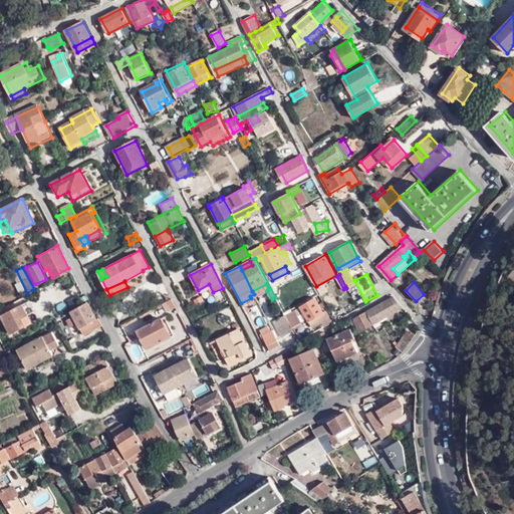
[(254,294),(255,297),(267,291),(267,290),(268,288),(266,284),(252,291),(254,294)]
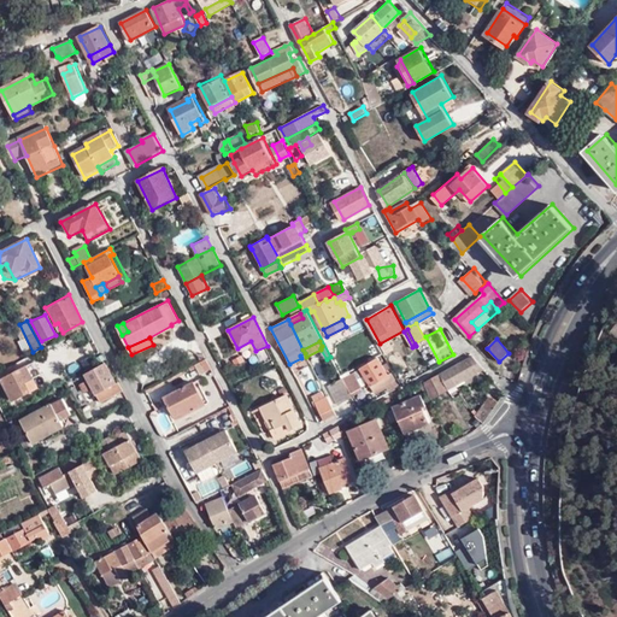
[(381,345),(386,354),(392,352),(387,341),(381,345)]
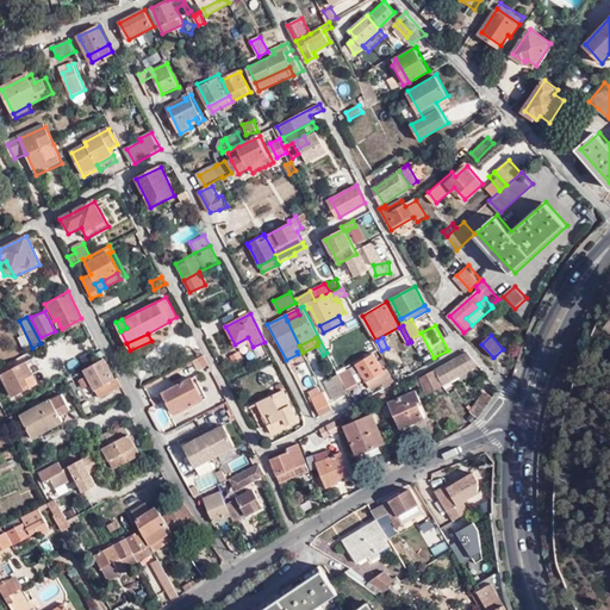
[(467,353),(453,360),(460,375),(478,366),(467,353)]
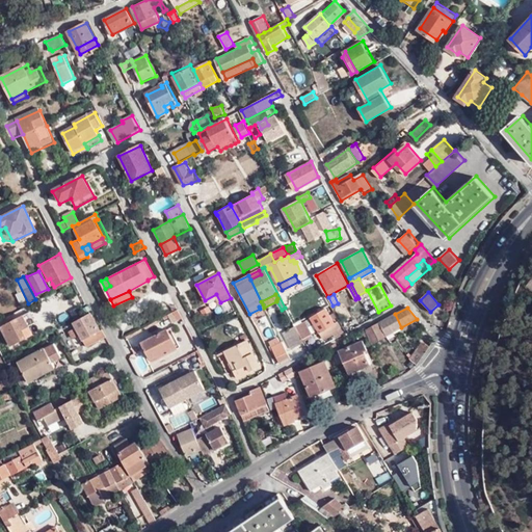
[(310,319),(319,333),(334,324),(334,323),(324,309),(310,319)]
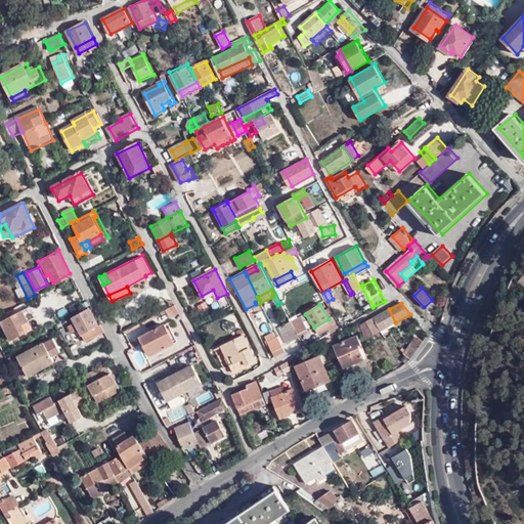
[(29,307),(22,310),(27,321),(34,317),(29,307)]
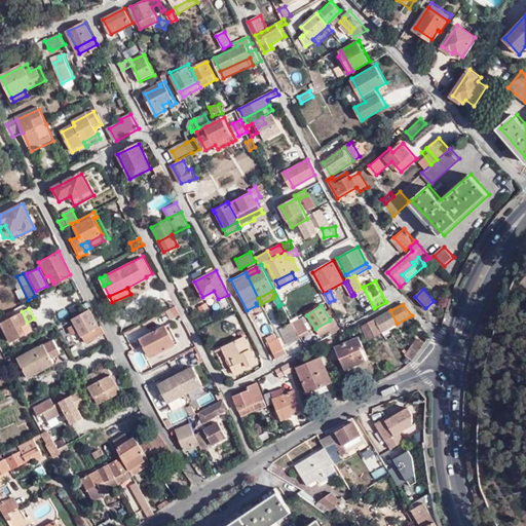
[(83,340),(103,331),(100,325),(97,326),(88,309),(72,317),(74,322),(68,326),(71,333),(78,330),(83,340)]
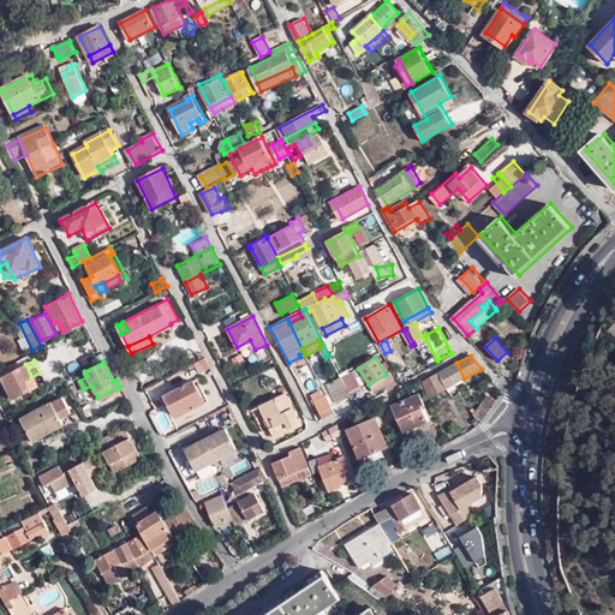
[(0,372),(12,366),(11,363),(0,368),(0,372)]
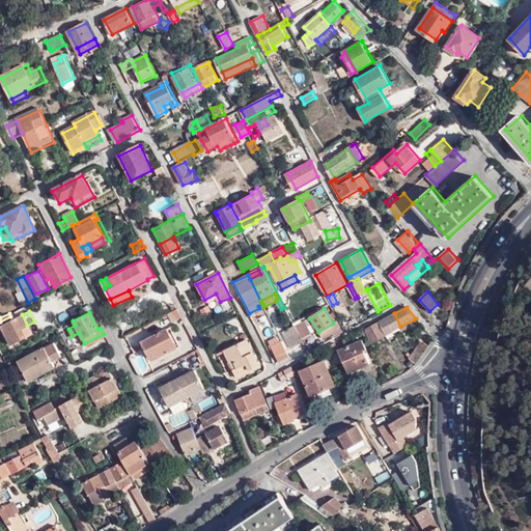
[(385,319),(378,323),(385,335),(394,331),(400,327),(394,313),(385,319)]
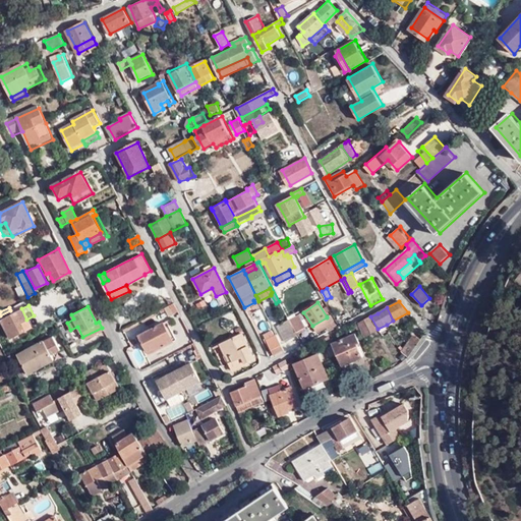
[(26,320),(21,308),(0,321),(10,338),(24,330),(21,323),(26,320)]
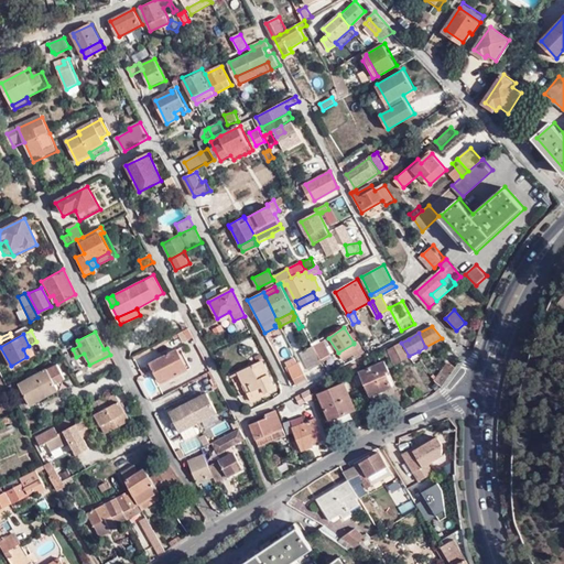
[(323,340),(313,346),(313,347),(321,361),(332,356),(323,340)]
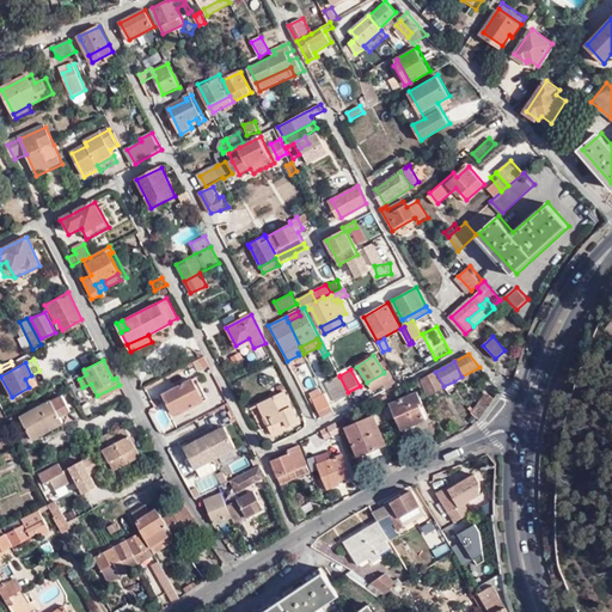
[(389,371),(384,373),(389,380),(372,390),(373,392),(384,385),(386,390),(396,384),(389,371)]
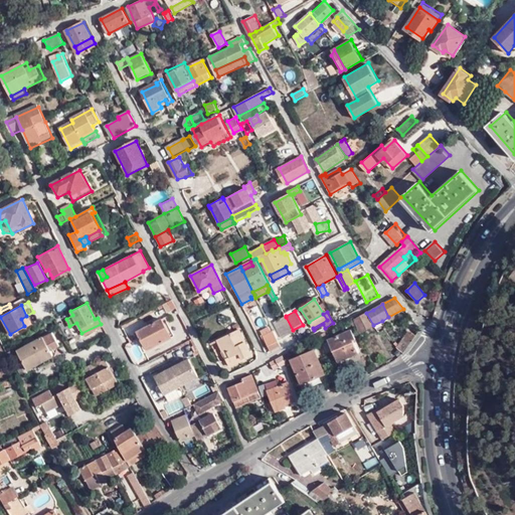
[(359,333),(373,325),(366,313),(354,320),(358,328),(359,333)]
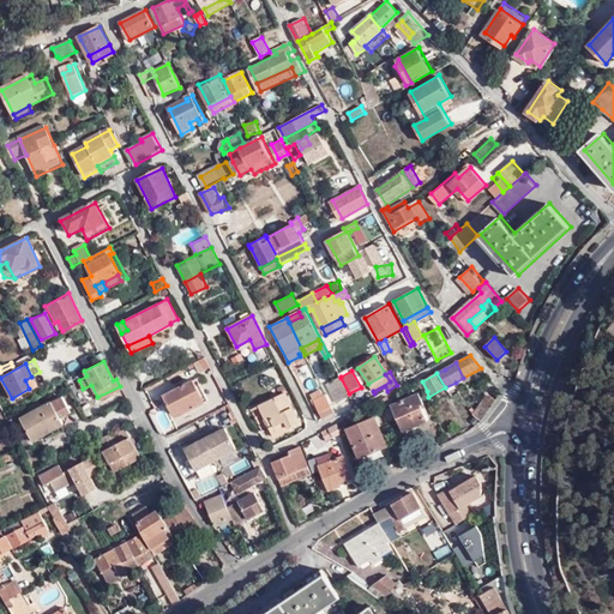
[(349,393),(341,378),(327,385),(337,403),(350,397),(349,393)]
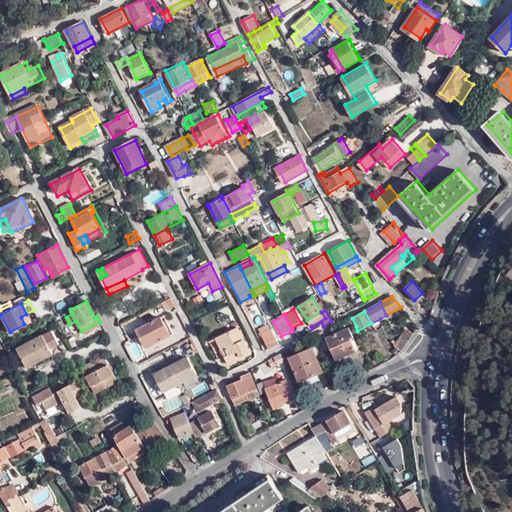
[(352,318),(351,316),(347,318),(352,328),(356,326),(352,318)]
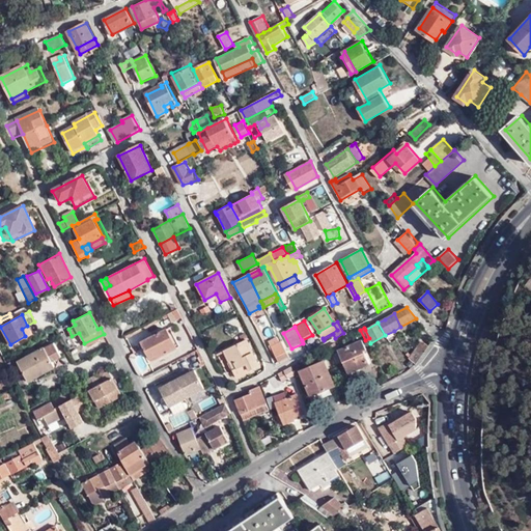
[(141,342),(150,359),(158,355),(159,357),(177,348),(167,329),(141,342)]
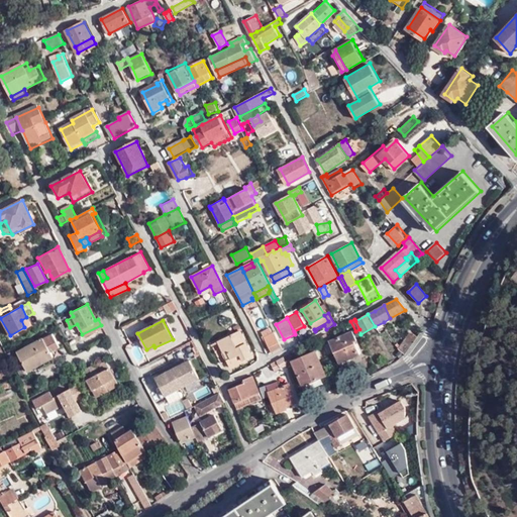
[(303,338),(314,332),(310,325),(300,330),(303,338)]
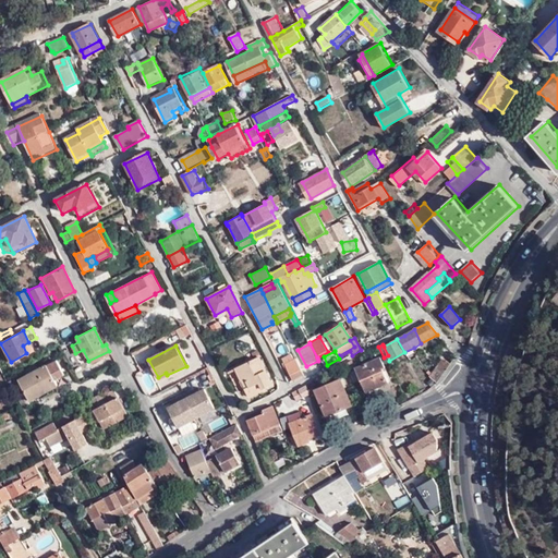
[(292,379),(304,374),(296,359),(294,360),(291,354),(281,359),(284,364),(292,379)]
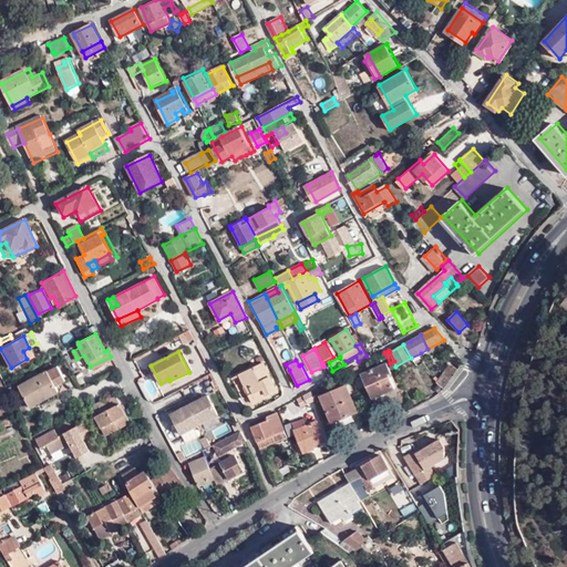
[(253,392),(248,394),(254,402),(267,395),(267,393),(276,389),(261,363),(238,374),(244,385),(248,384),(253,392)]
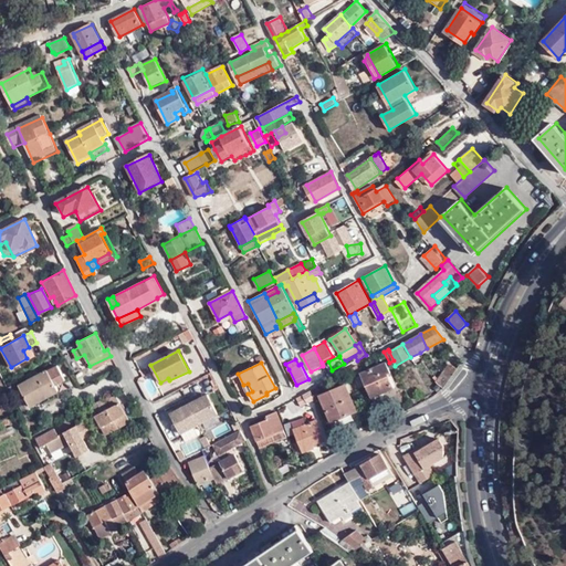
[(362,374),(370,396),(383,390),(383,394),(394,389),(387,375),(390,374),(386,364),(362,374)]
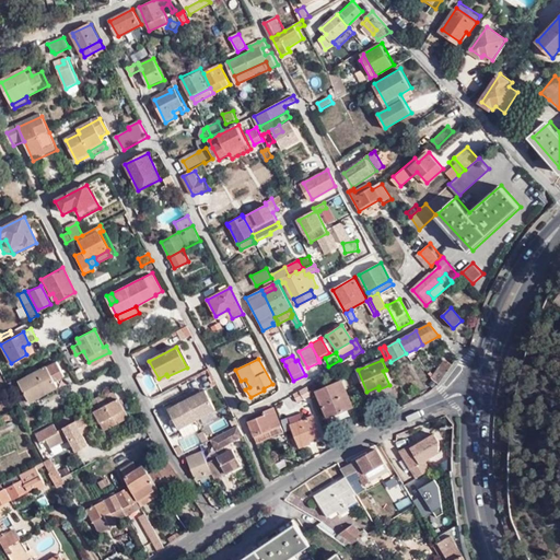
[(444,360),(436,371),(444,376),(452,366),(444,360)]
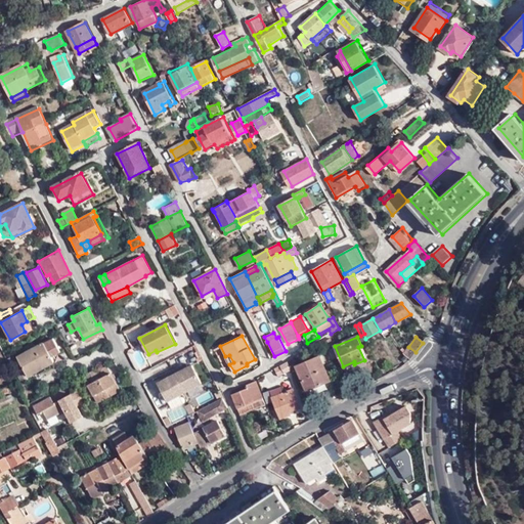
[(16,357),(26,375),(52,361),(49,356),(58,351),(52,338),(16,356),(16,357)]
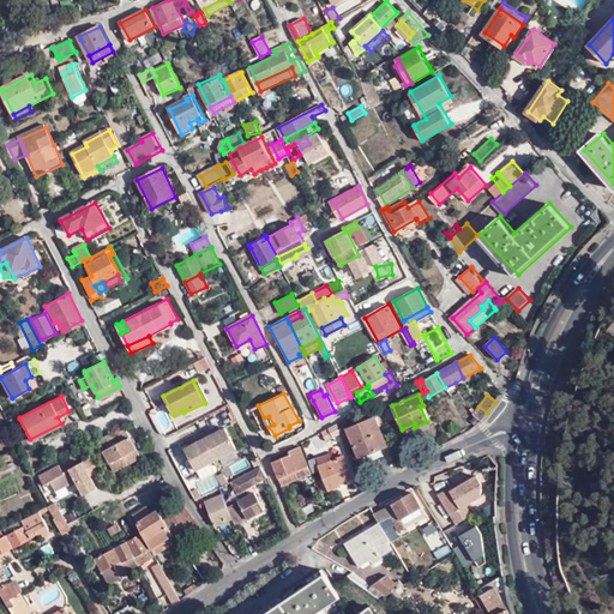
[(379,401),(383,409),(391,404),(387,396),(379,401)]
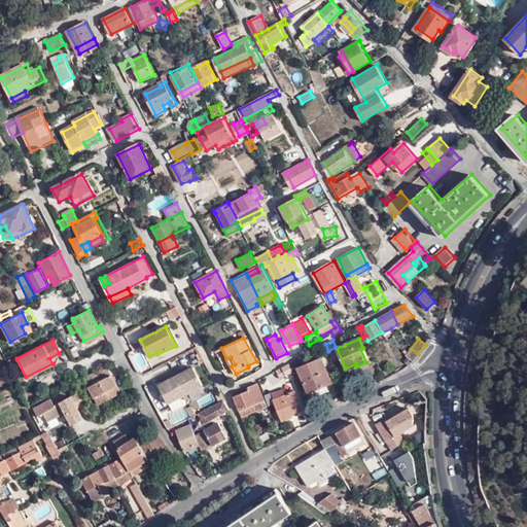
[(407,358),(412,362),(413,361),(418,354),(413,350),(407,358)]
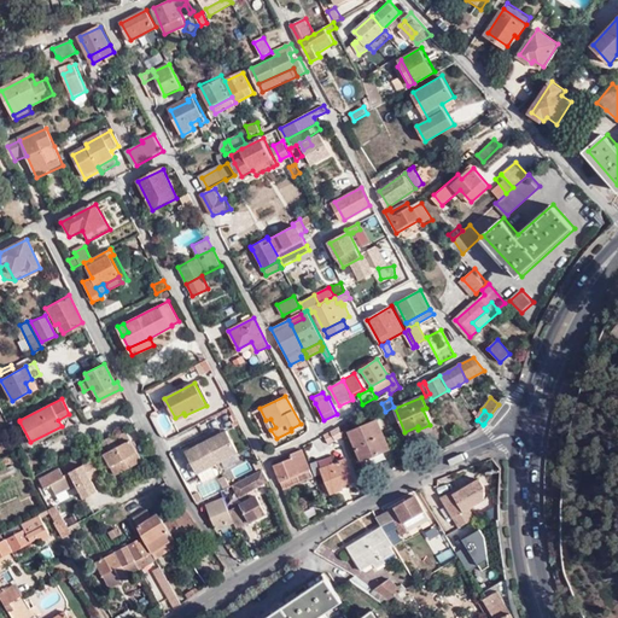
[(30,442),(19,421),(18,421),(16,417),(7,421),(21,445),(30,442)]
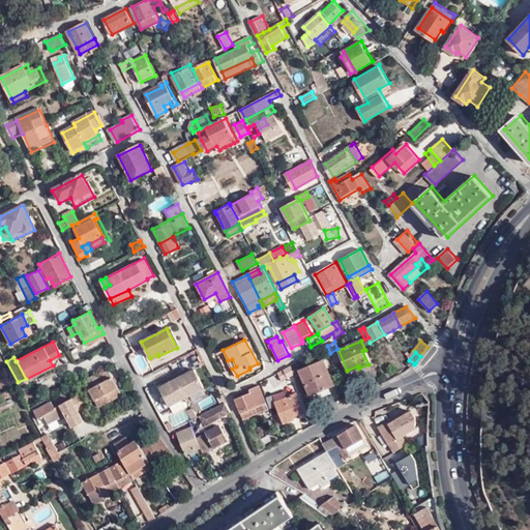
[(299,370),(310,395),(333,385),(324,360),(299,370)]
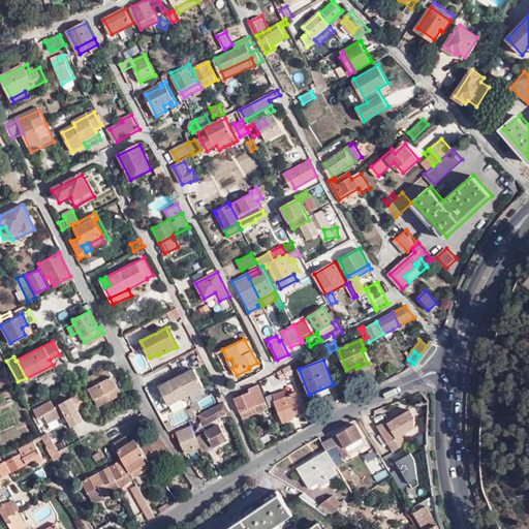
[(281,379),(293,373),(290,365),(278,371),(281,379)]
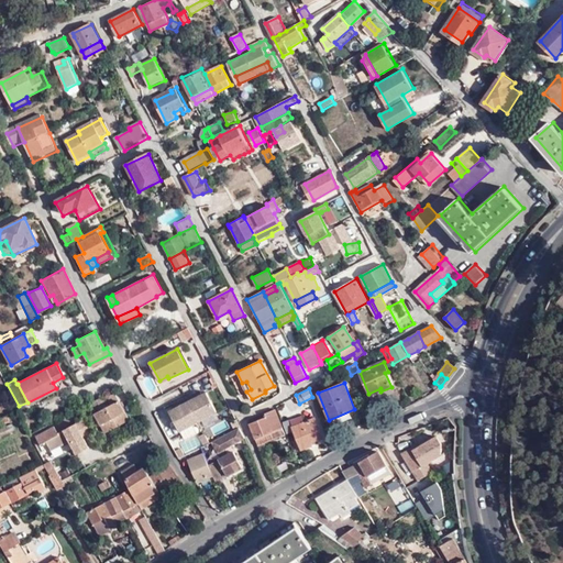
[(112,389),(102,395),(89,401),(105,432),(129,420),(118,400),(112,389)]
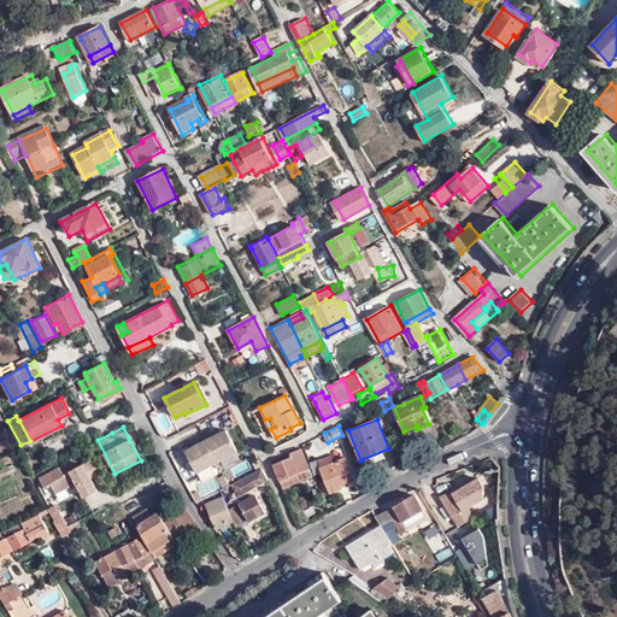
[(194,447),(186,452),(198,474),(218,463),(239,452),(227,430),(222,433),(219,429),(204,438),(192,444),(194,447)]
